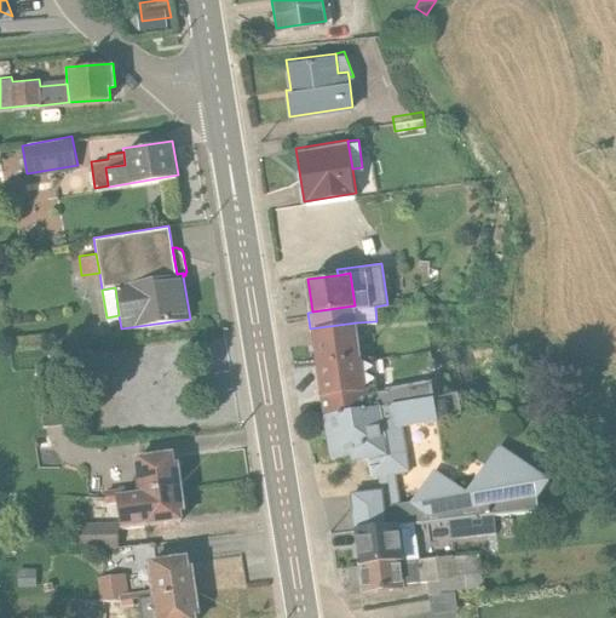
[(315,365),(316,365),(361,358),(361,356),(357,322),(310,328),(315,365)]
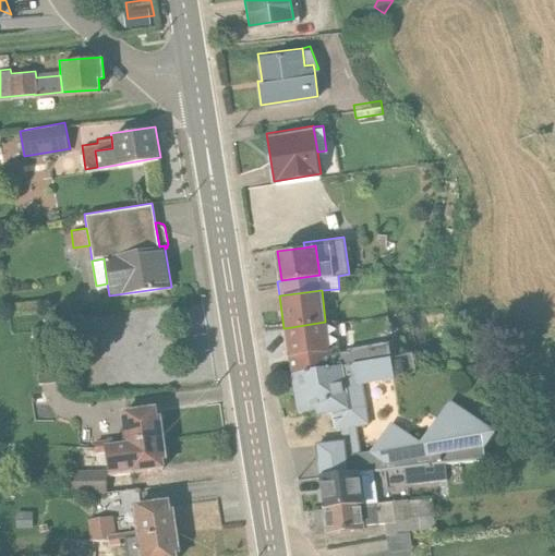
[(325,321),(325,322),(332,365),(342,364),(341,350),(337,318),(325,321)]
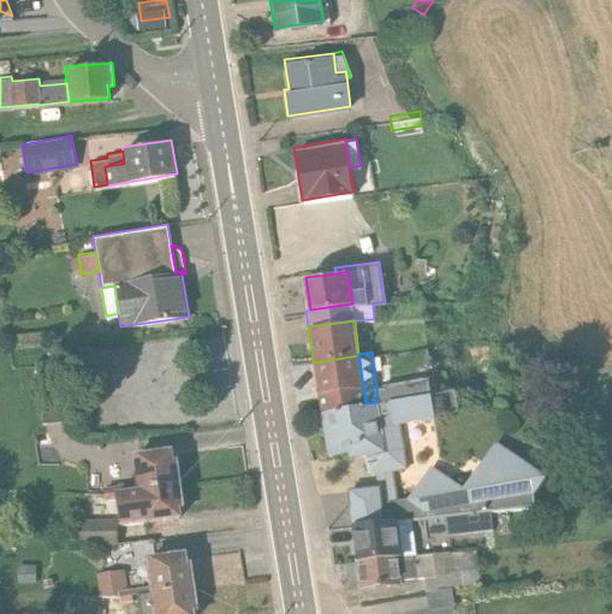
[(320,412),(366,403),(358,355),(314,362),(320,412)]
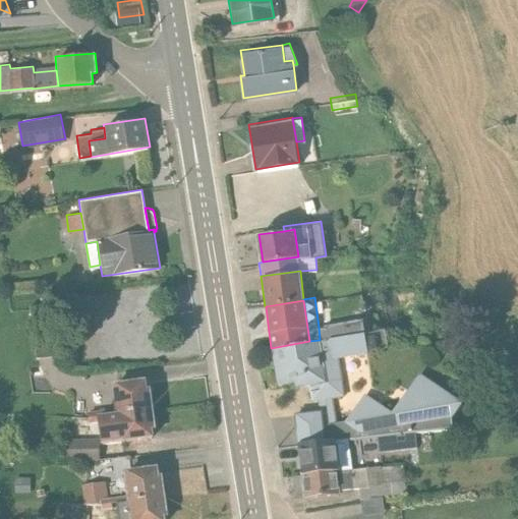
[(362,324),(319,327),(320,340),(364,332),(362,324)]
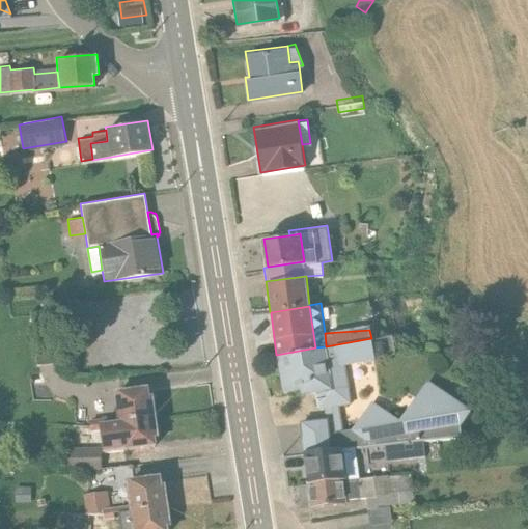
[(372,399),(353,427),(344,428),(339,405),(352,402),(346,365),(376,359),(374,356),(372,341),(371,338),(326,346),(315,347),(276,355),(282,393),(300,390),(300,395),(315,392),(317,409),(324,408),(326,418),(301,421),(303,452),(343,448),(356,447),(385,444),(424,440),(463,435),(461,424),(472,409),(428,379),(399,418),(372,399)]
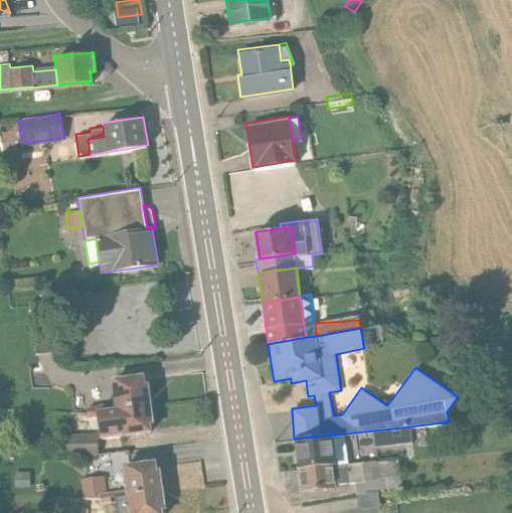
[(361,331),(363,345),(373,343),(370,329),(361,331)]
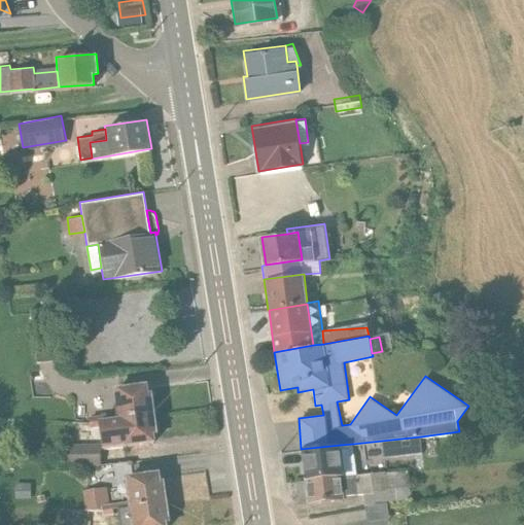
[(116,421),(156,415),(153,392),(149,392),(148,384),(112,388),(115,413),(116,421)]
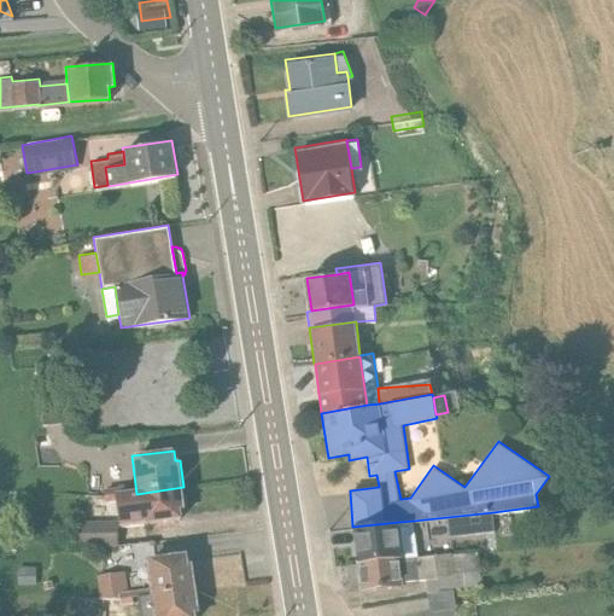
[(136,494),(135,484),(105,489),(106,503),(138,499),(136,494)]
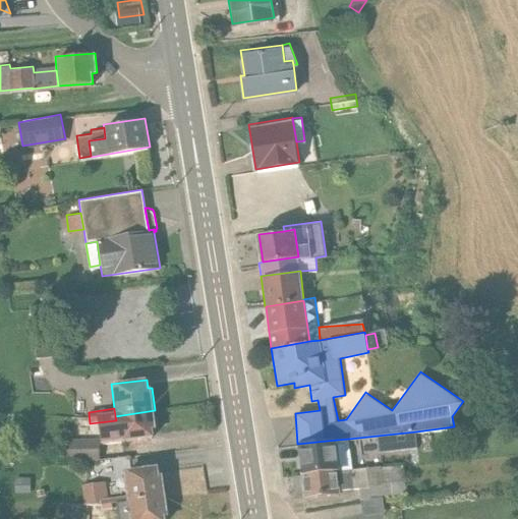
[(155,410),(115,416),(116,420),(119,445),(123,445),(155,440),(154,430),(157,429),(155,410)]
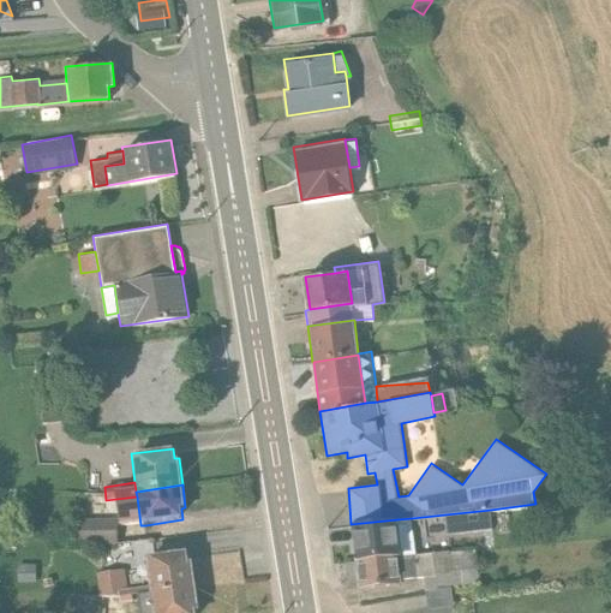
[(575,503),(558,505),(561,522),(577,519),(575,503)]
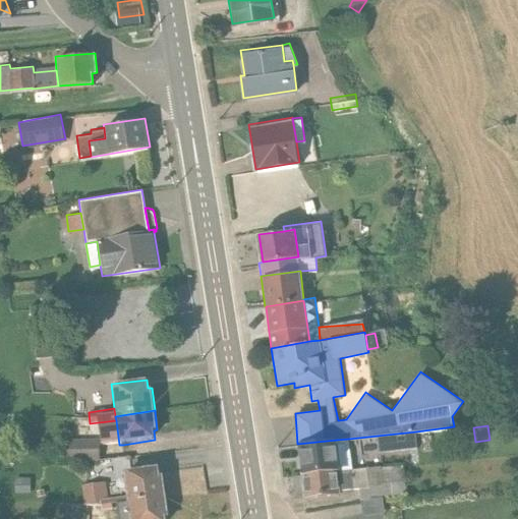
[(416,431),(378,436),(379,452),(417,447),(416,431)]
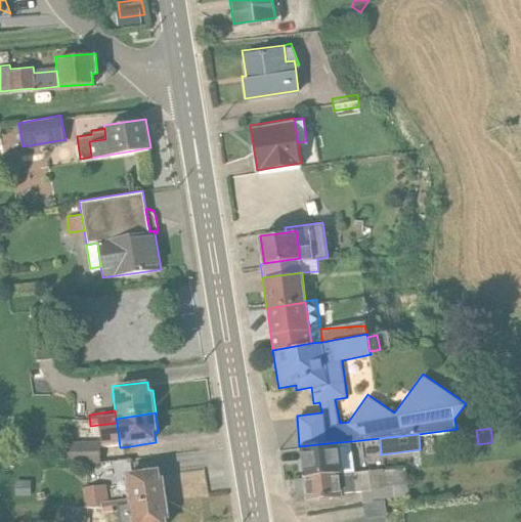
[(434,437),(424,438),(425,452),(435,451),(434,437)]
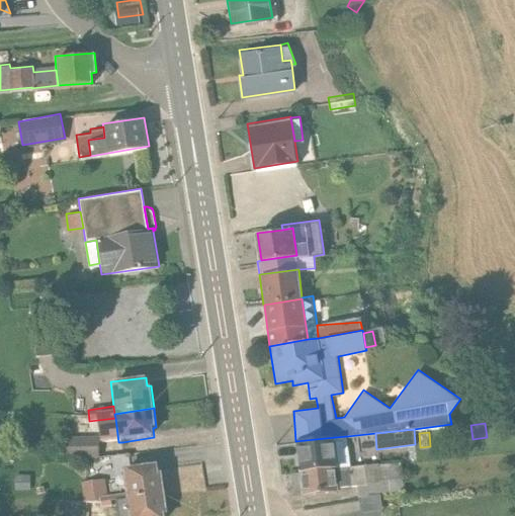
[(99,436),(61,436),(61,458),(99,457),(99,436)]
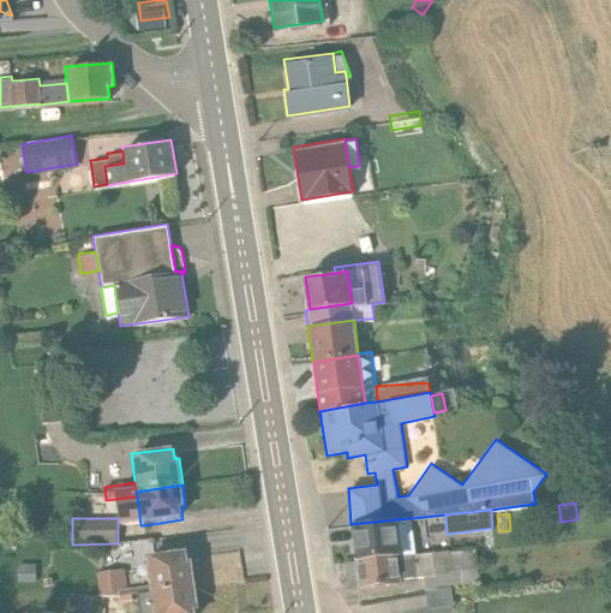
[(412,518),(397,519),(401,555),(399,557),(401,578),(424,576),(425,589),(479,583),(475,548),(417,554),(412,518)]
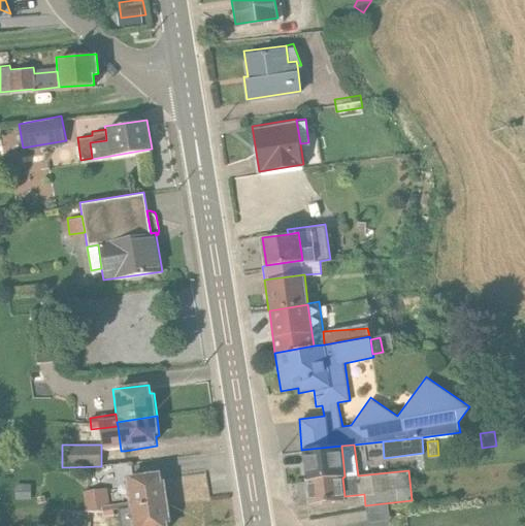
[(341,446),(301,450),(304,481),(342,478),(345,477),(341,446)]
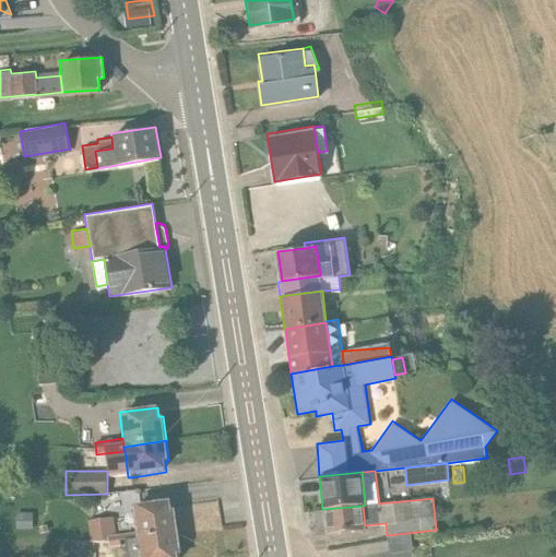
[(137,540),(178,533),(175,510),(172,510),(170,501),(132,507),(135,533),(137,540)]
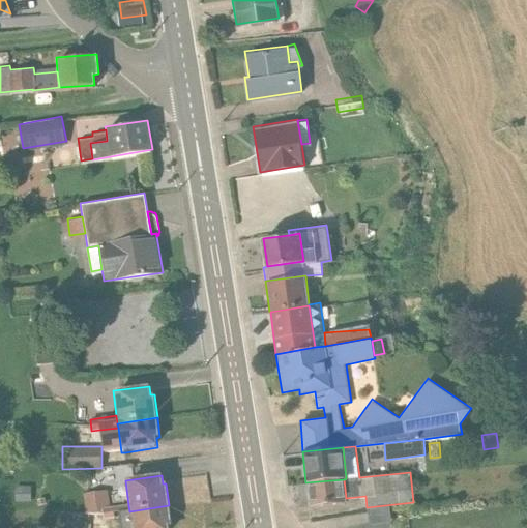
[(346,498),(344,479),(305,482),(309,507),(347,503),(346,498)]
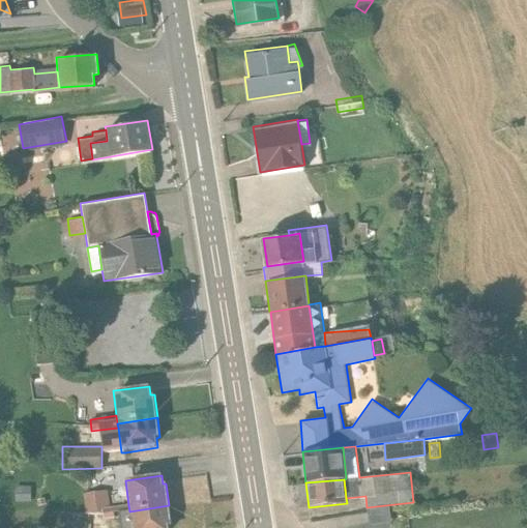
[(32,487),(17,487),(17,502),(32,502),(32,487)]
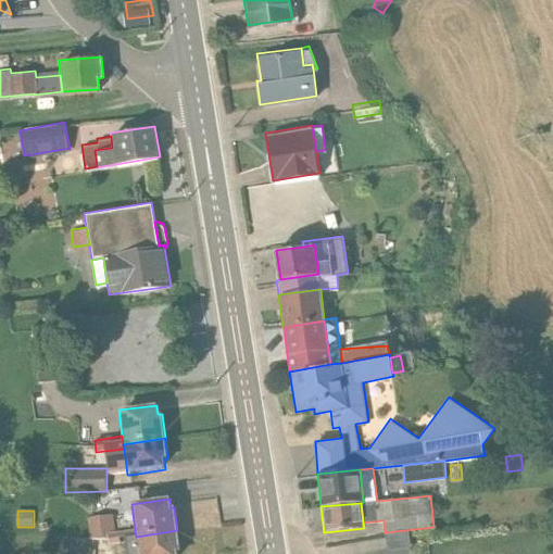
[(138,553),(136,537),(135,530),(116,532),(113,514),(88,517),(90,540),(86,540),(85,553),(138,553)]
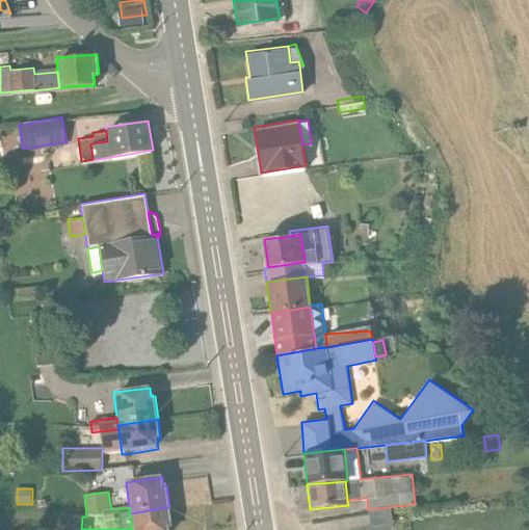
[(169,507),(130,513),(132,529),(169,529),(173,529),(169,507)]
